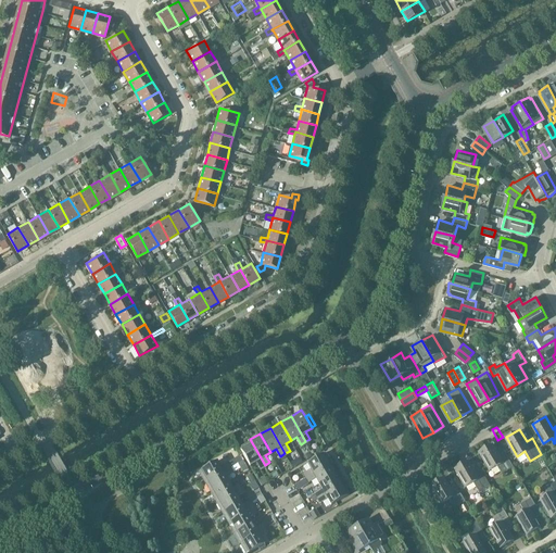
[(260,467),(265,465),(250,439),(239,445),(250,464),(255,460),(260,467)]
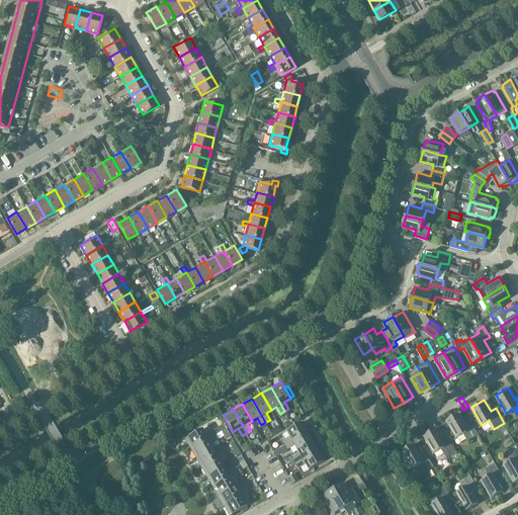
[(458,412),(447,419),(457,436),(464,432),(468,438),(479,433),(471,420),(465,423),(458,412)]
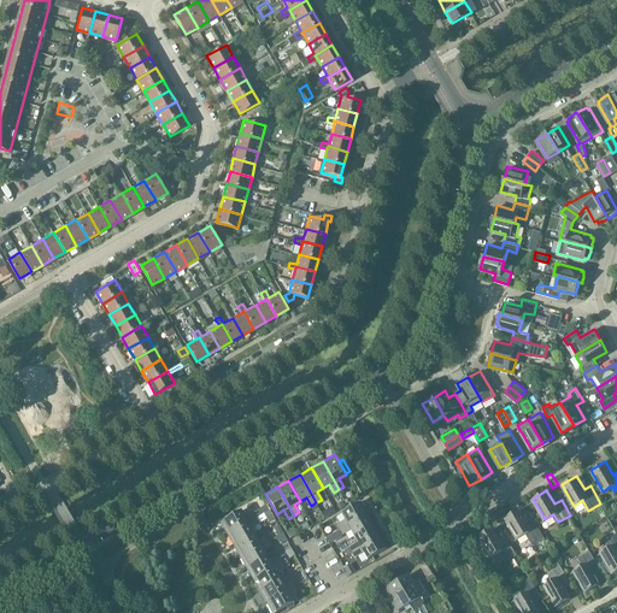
[(345,518),(336,523),(339,528),(368,512),(360,500),(341,511),(345,518)]
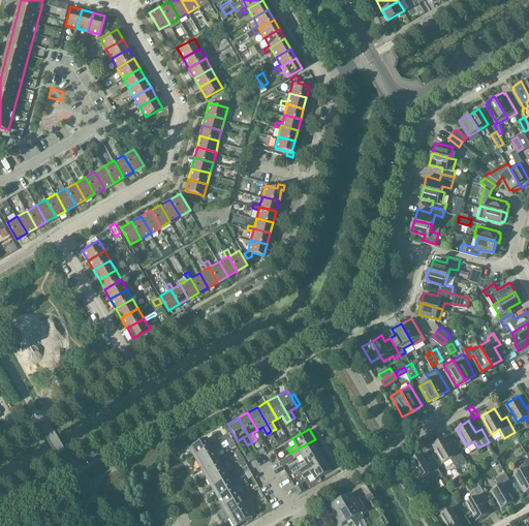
[(228,431),(217,438),(219,442),(226,438),(231,435),(228,431)]
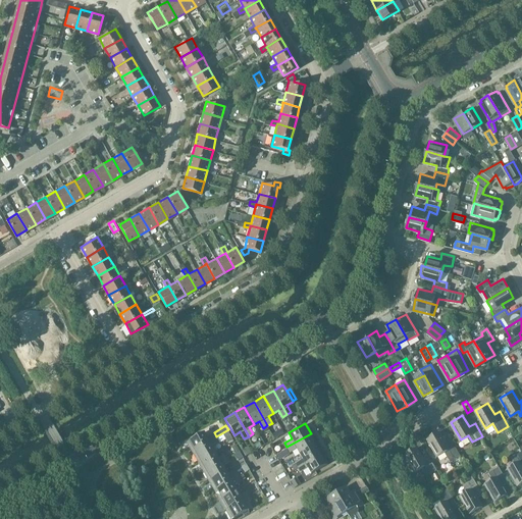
[(281,426),(272,431),(275,436),(283,431),(281,426)]
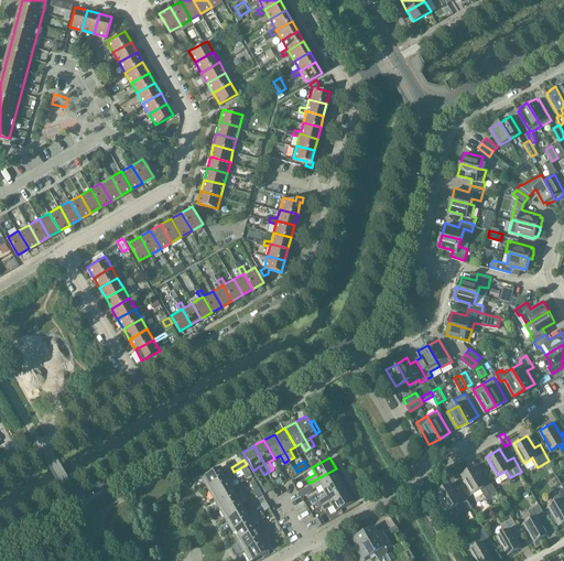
[(247,464),(241,467),(245,472),(247,475),(251,473),(247,464)]
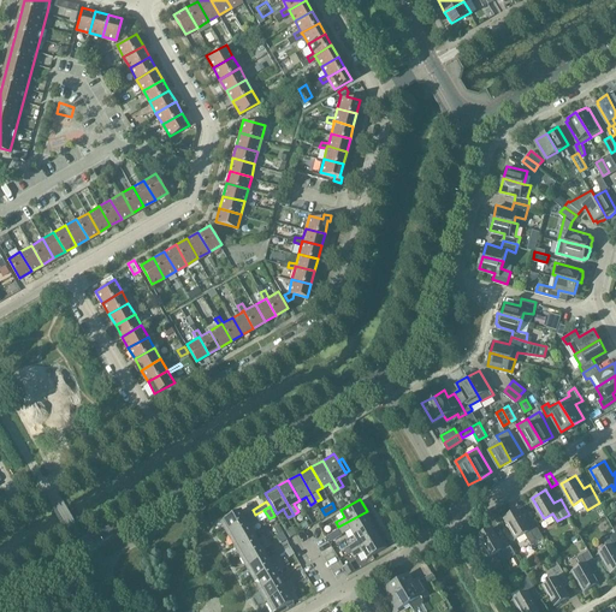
[(220,520),(226,532),(255,515),(253,510),(244,515),(240,507),(220,520)]
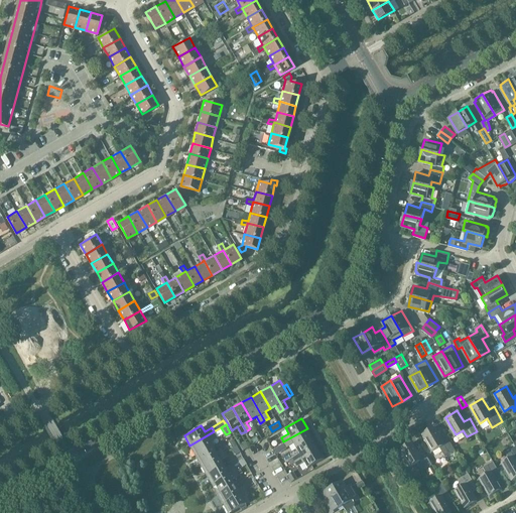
[(434,425),(422,432),(432,450),(440,445),(444,454),(456,449),(446,433),(441,436),(434,425)]
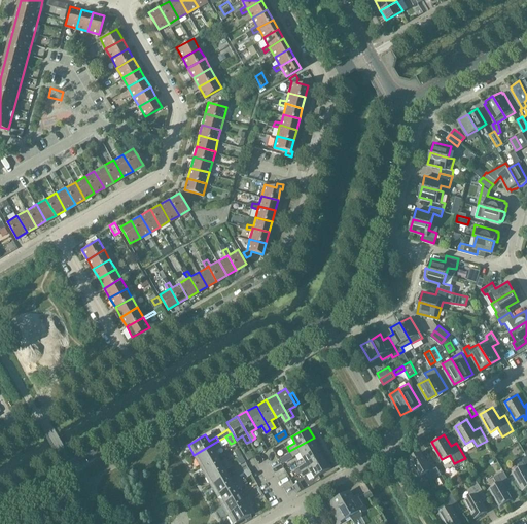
[(319,447),(314,438),(289,451),(292,455),(300,451),(303,457),(319,447)]
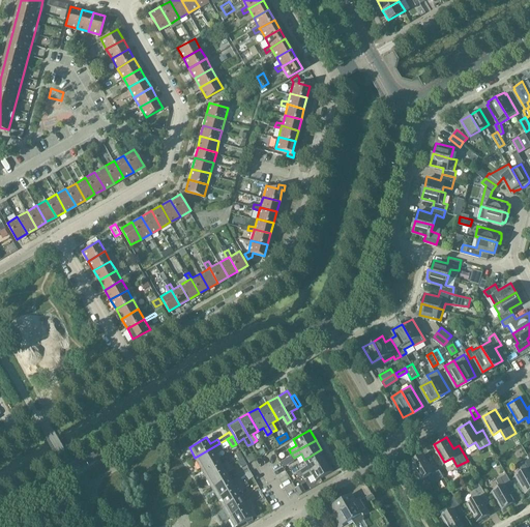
[(222,447),(219,443),(195,458),(201,467),(218,457),(215,451),(222,447)]
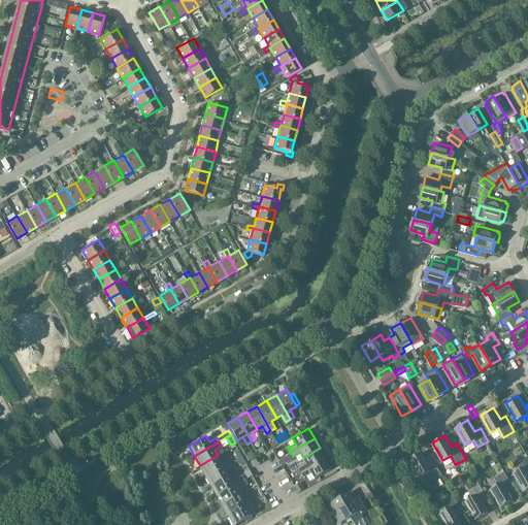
[(262,445),(256,449),(259,454),(263,451),(265,450),(262,445)]
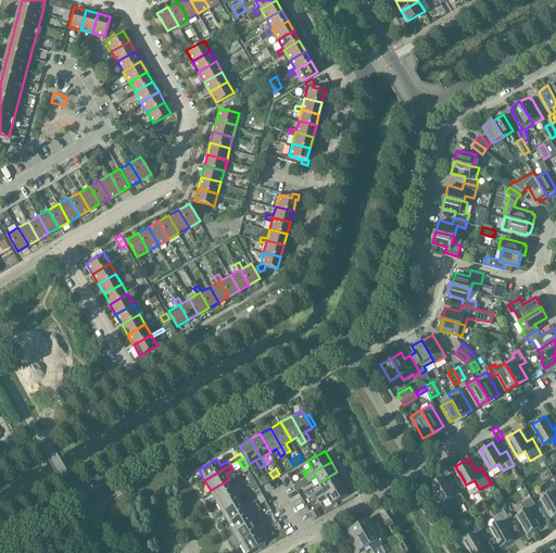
[(343,481),(337,472),(319,482),(323,488),(315,492),(317,497),(343,481)]
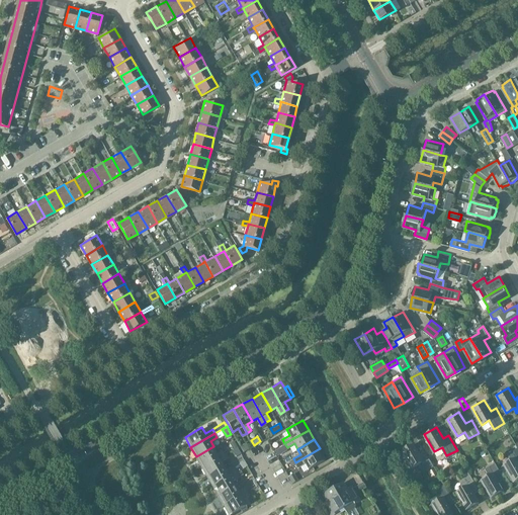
[(414,442),(402,449),(412,467),(419,462),(424,471),(434,465),(426,450),(420,453),(414,442)]
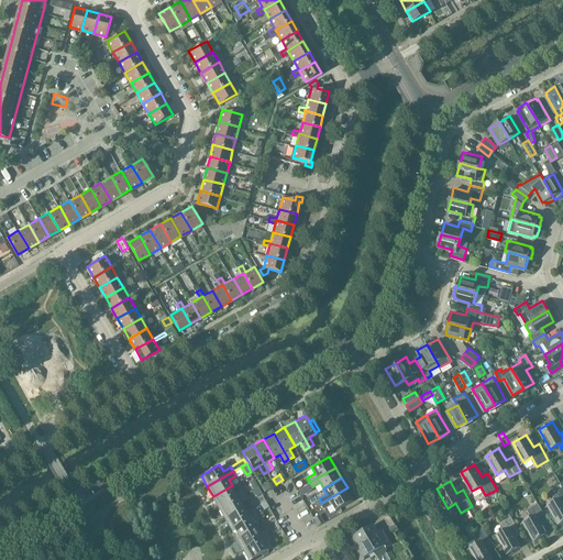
[(258,484),(253,487),(257,494),(262,492),(258,484)]
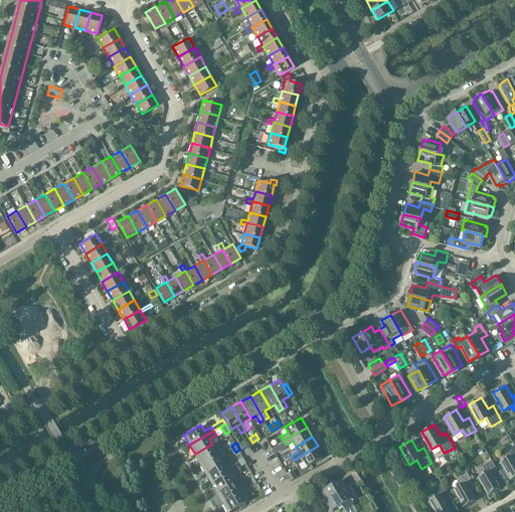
[(214,449),(212,444),(195,454),(200,463),(224,450),(221,445),(214,449)]
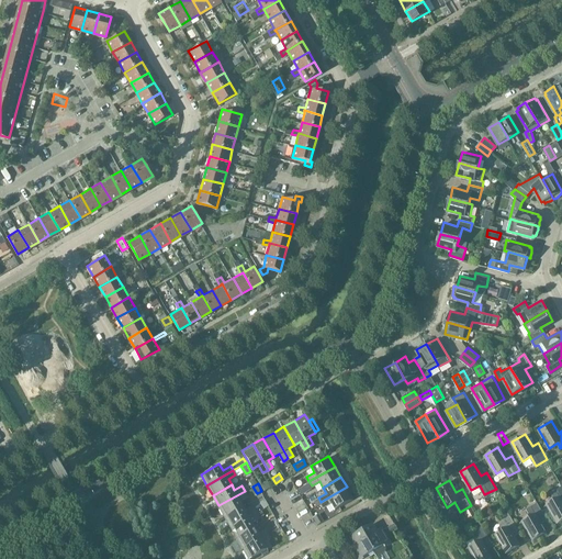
[(547,503),(558,522),(561,518),(561,484),(551,491),(555,498),(547,503)]
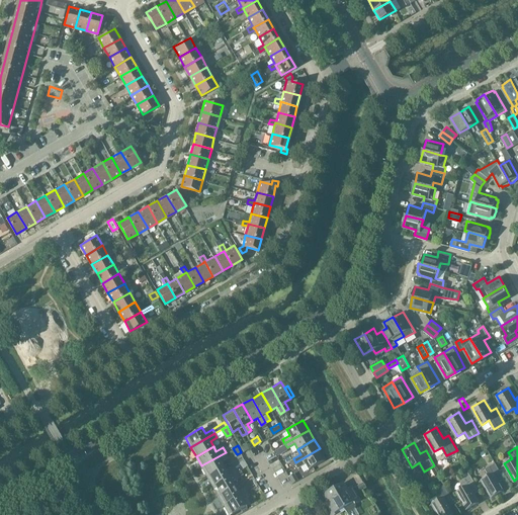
[(325,458),(320,448),(295,462),(298,466),(305,462),(309,468),(325,458)]
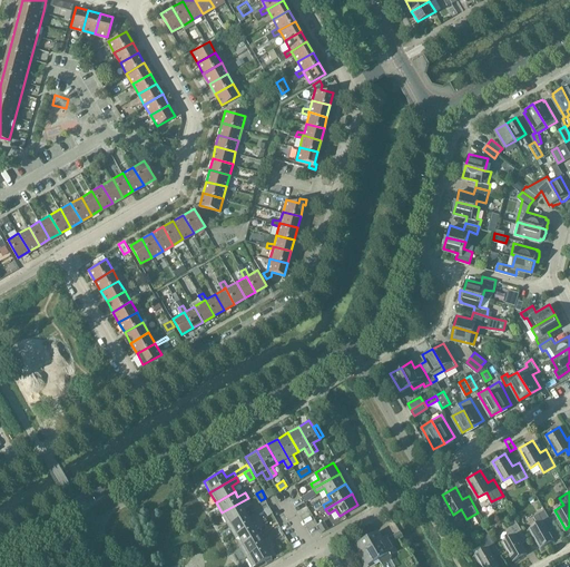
[(222,512),(228,524),(246,512),(243,507),(251,502),(248,498),(222,512)]
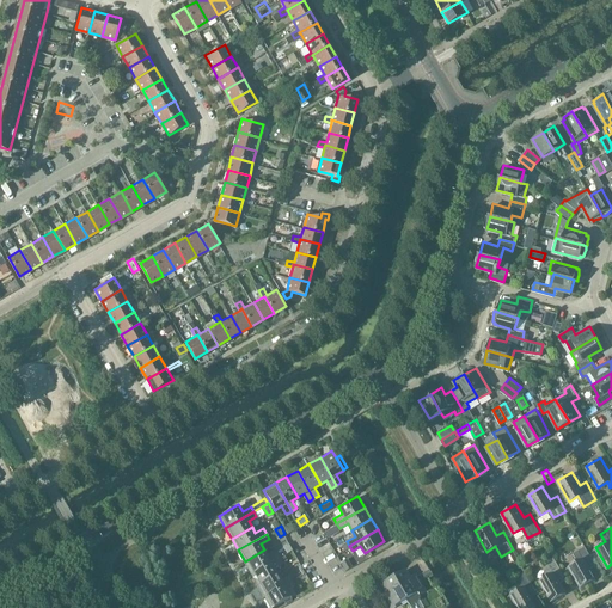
[(577,560),(569,565),(581,585),(595,577),(587,564),(594,560),(585,545),(573,552),(577,560)]
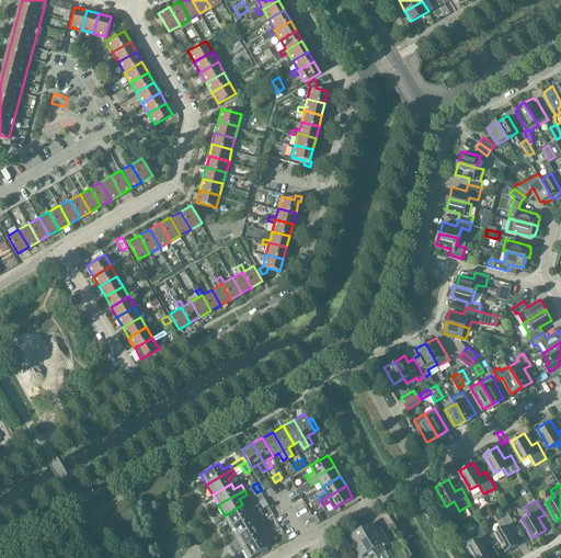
[(245,510),(242,504),(225,515),(230,525),(256,511),(253,505),(245,510)]
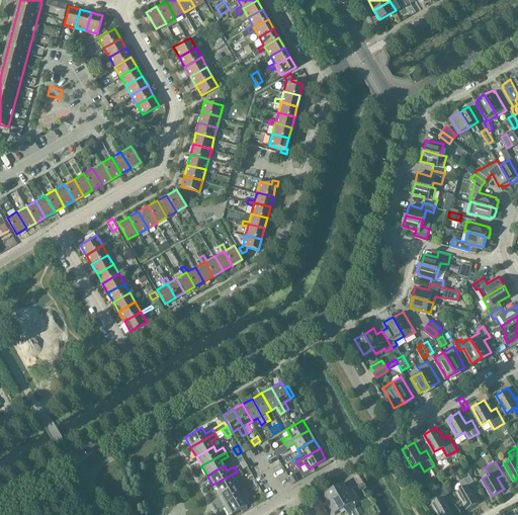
[(356,467),(352,469),(357,478),(361,475),(356,467)]
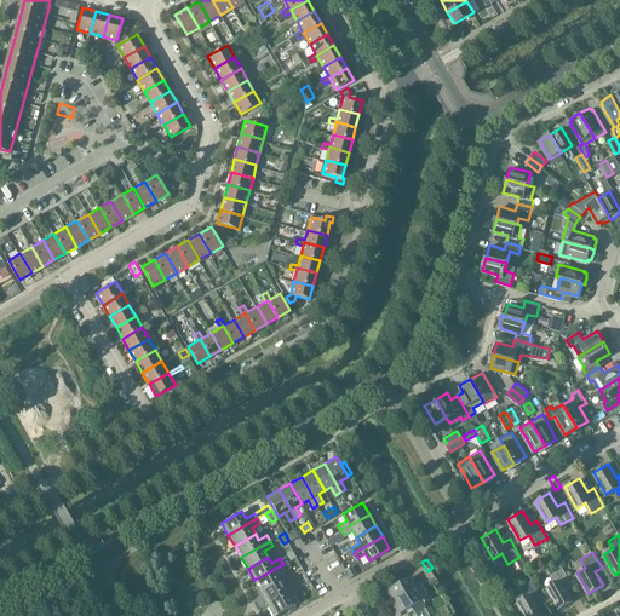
[(520,559),(512,563),(516,569),(523,565),(520,559)]
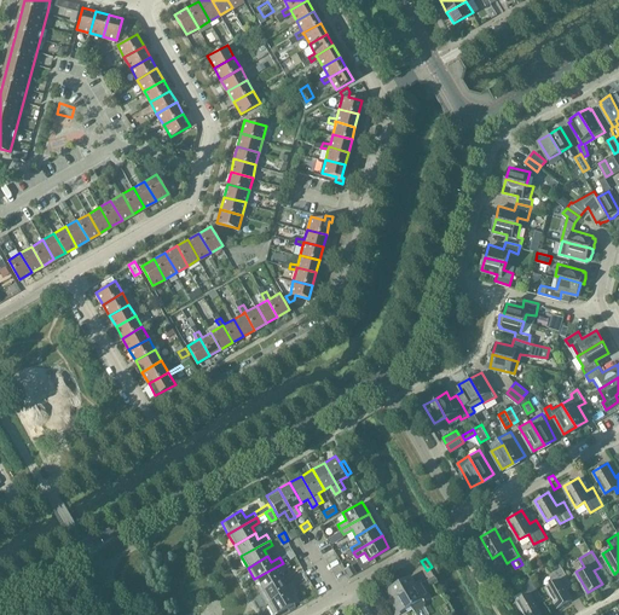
[(285,568),(283,563),(254,579),(261,591),(281,579),(277,573),(285,568)]
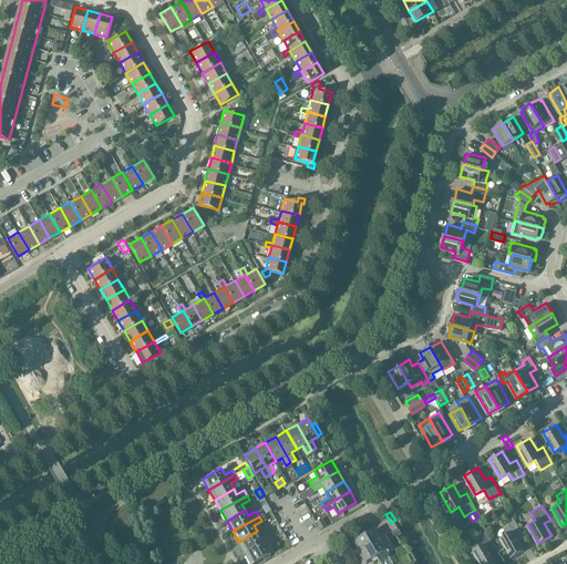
[(321,516),(316,520),(320,527),(326,524),(321,516)]
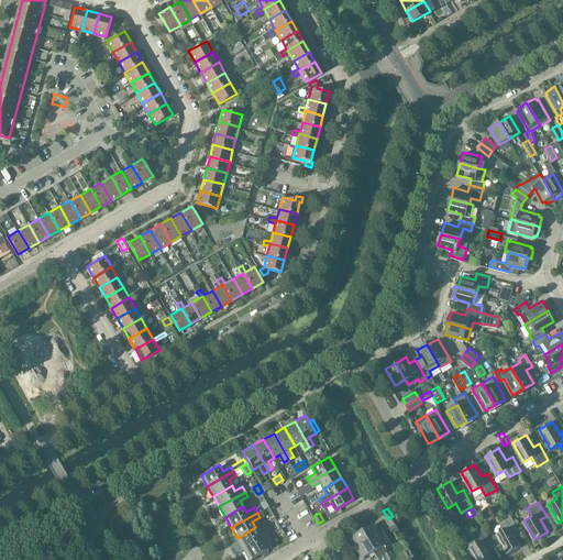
[(505,528),(496,534),(507,552),(520,545),(514,533),(519,529),(511,515),(500,522),(505,528)]
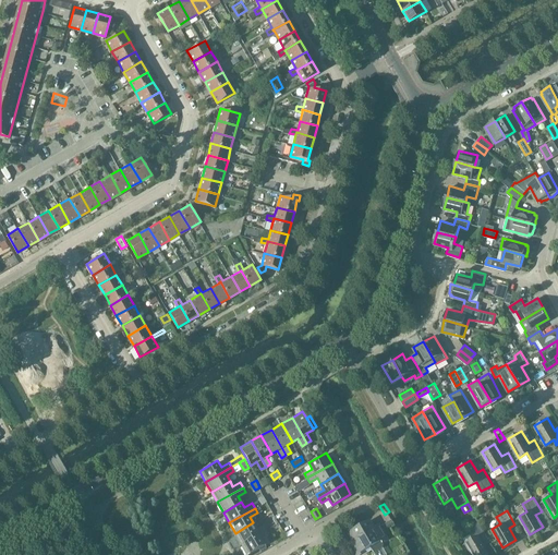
[(387,538),(379,525),(374,528),(368,519),(359,525),(370,545),(373,551),(383,545),(383,543),(381,541),(387,538)]
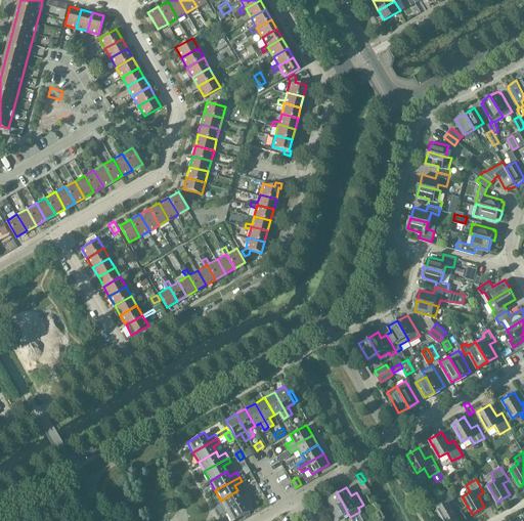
[(444,504),(437,508),(444,520),(455,520),(460,519),(452,508),(459,504),(450,489),(439,495),(444,504)]
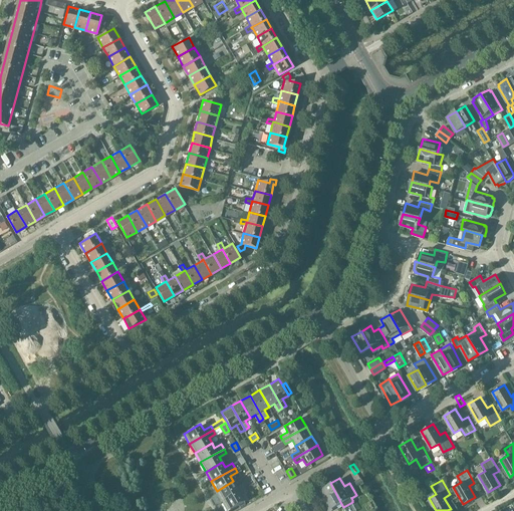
[(236,486),(233,481),(217,491),(222,500),(246,486),(243,482),(236,486)]
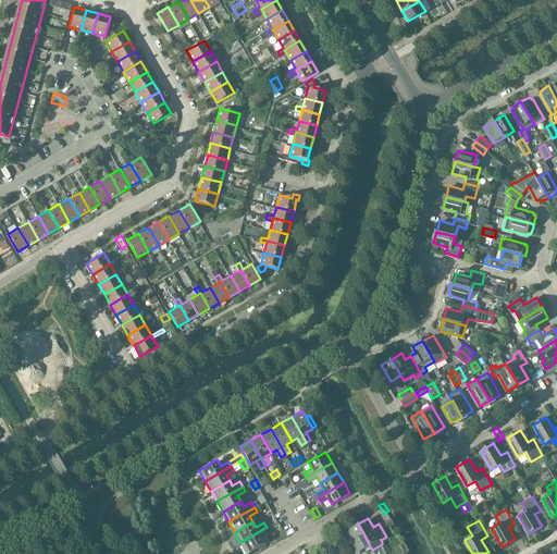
[(353,540),(346,543),(353,553),(357,553),(360,553),(359,551),(369,544),(358,524),(347,530),(353,540)]
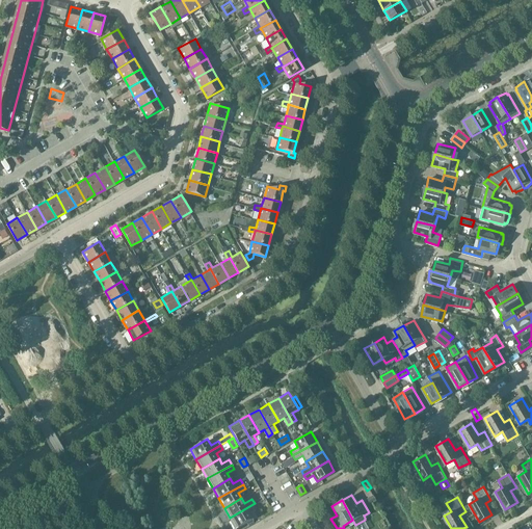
[(257,508),(255,503),(230,518),(236,528),(253,518),(249,512),(257,508)]
